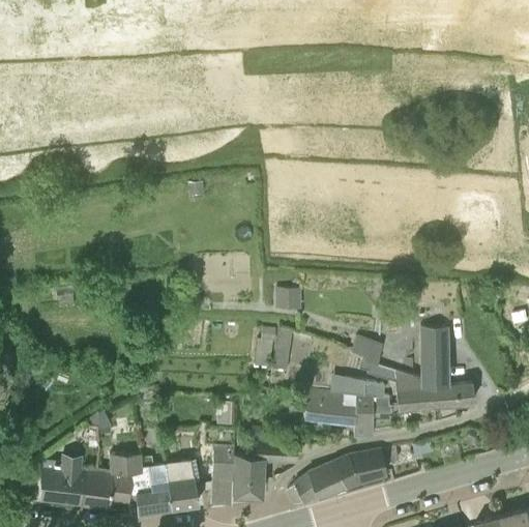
[(205,194),(204,182),(188,184),(189,196),(205,194)]
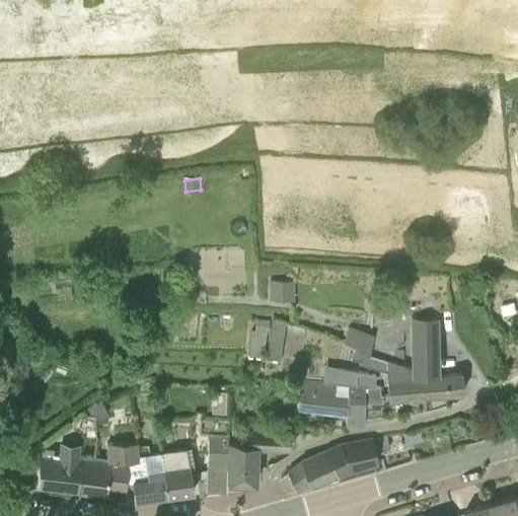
[(54,280),(55,292),(71,290),(70,278),(54,280)]
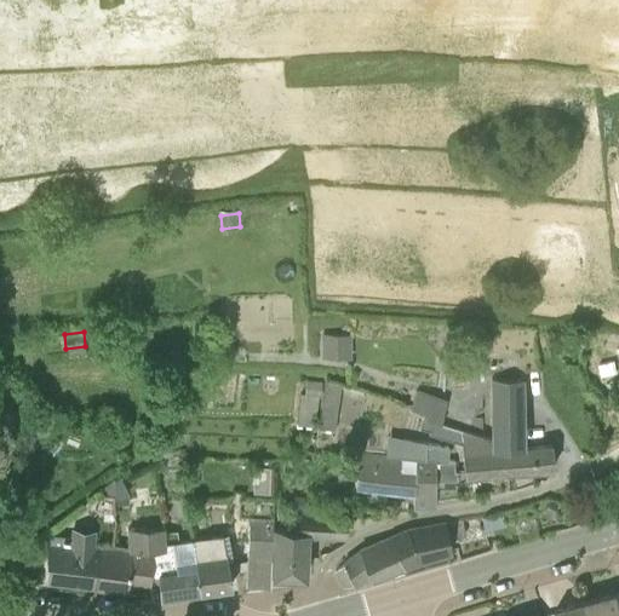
[(322,358),(338,358),(338,337),(322,337),(322,358)]
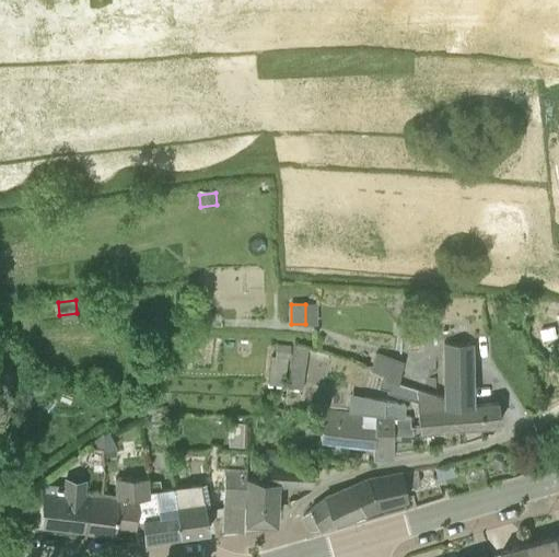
[(473,405),(473,376),(473,347),(443,347),(444,397),(443,397),(443,406),(451,405),(473,405)]
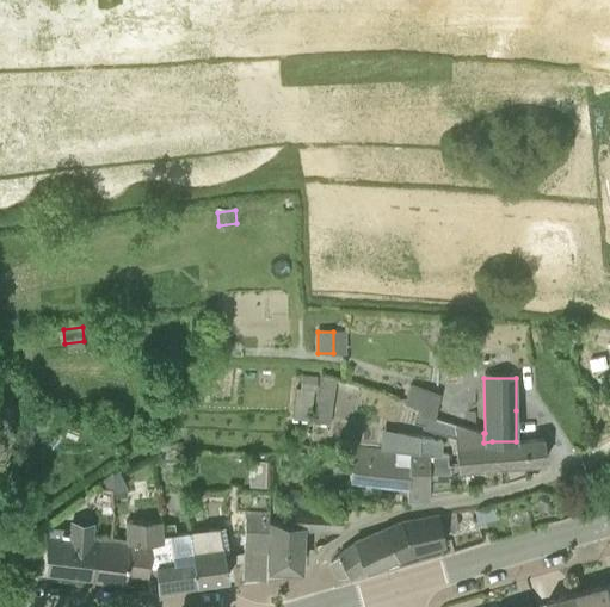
[(318,395),(319,381),(302,379),(302,394),(318,395)]
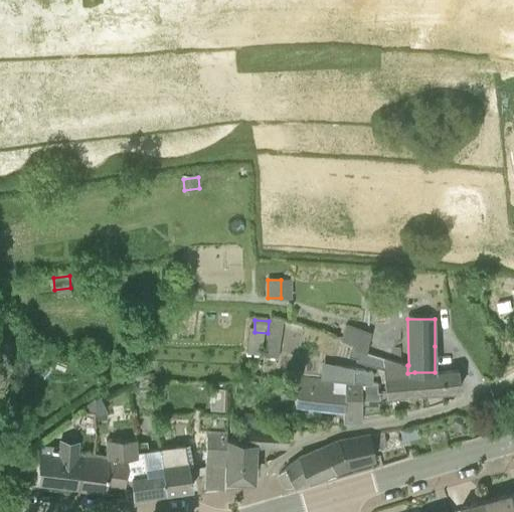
[(342,343),(352,347),(354,348),(353,351),(367,355),(368,351),(372,335),(347,327),(342,341),(342,343)]
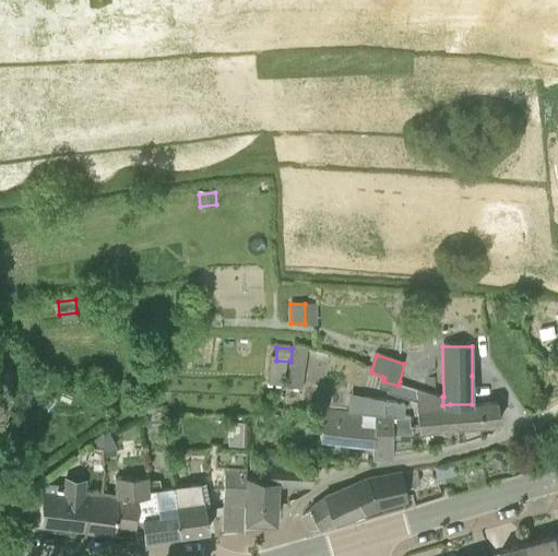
[(27,377),(23,389),(31,391),(35,379),(27,377)]
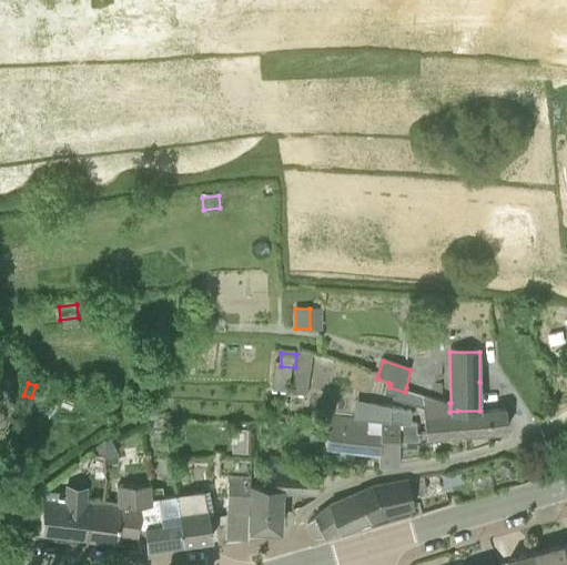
[(415,394),(405,392),(390,387),(391,384),(388,383),(385,396),(395,399),(394,401),(412,406),(424,410),(426,439),(478,434),(477,414),(449,416),(449,412),(449,403),(444,402),(415,394)]
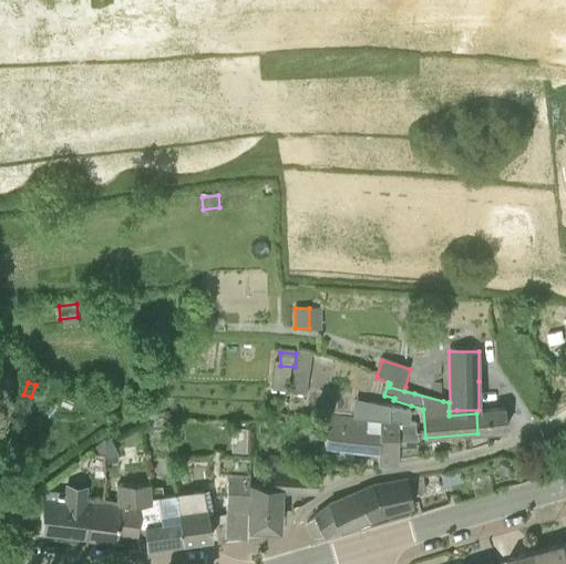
[(366,420),(389,422),(391,408),(368,403),(366,420)]
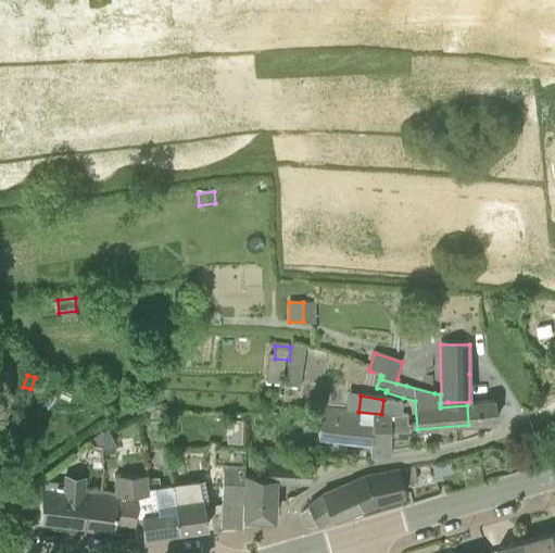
[(391,434),(391,452),(411,450),(411,432),(411,427),(411,414),(402,414),(402,403),(383,400),(381,414),(391,414),(391,416),(391,424),(391,434)]
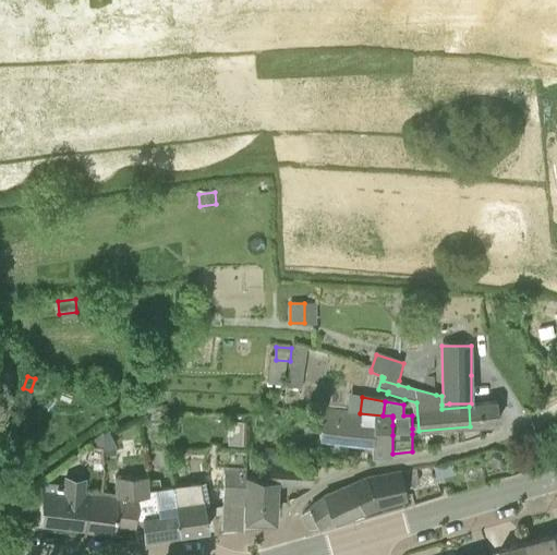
[(498,424),(498,423),(498,405),(476,406),(469,407),(470,426),(498,424)]
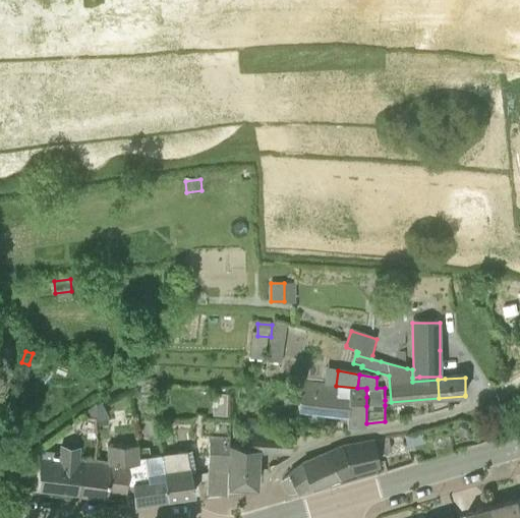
[(366,397),(366,390),(325,386),(302,384),(299,411),(327,414),(348,414),(348,428),(366,428),(366,423),(366,397)]
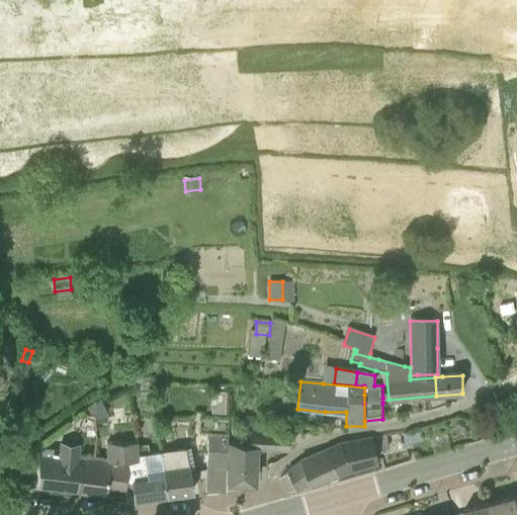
[(96,406),(96,419),(108,415),(102,402),(96,406)]
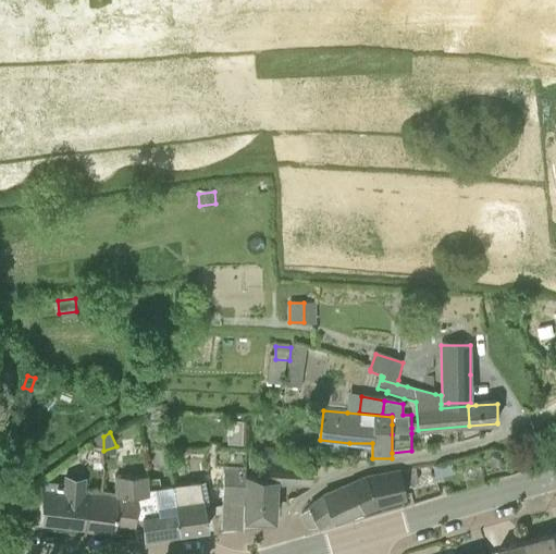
[(284,464),(284,452),(259,451),(258,464),(284,464)]
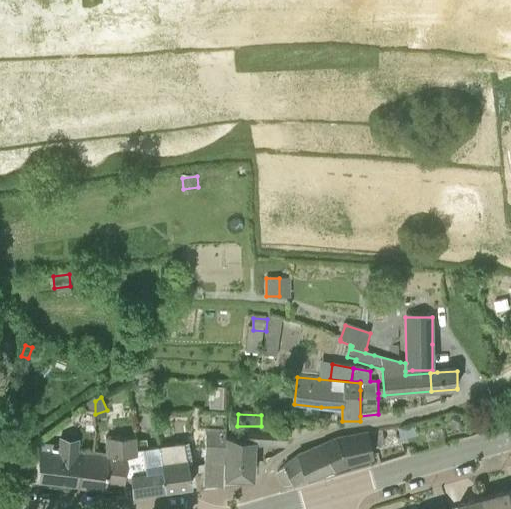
[(454,417),(451,423),(458,427),(461,421),(454,417)]
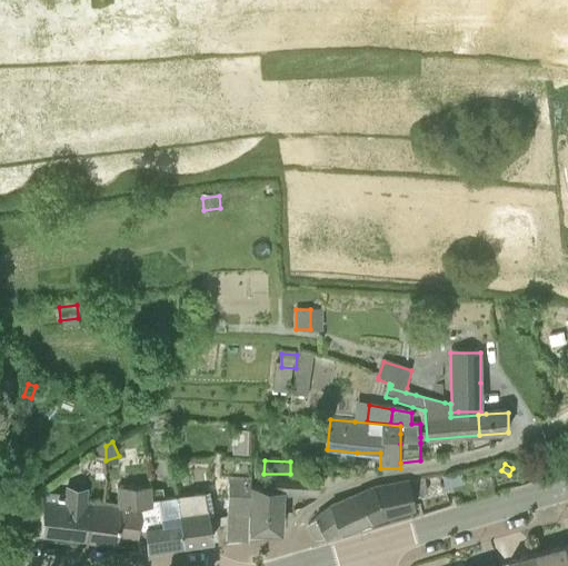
[(318,478),(289,478),(263,476),(262,488),(252,488),(251,532),(281,533),(282,494),(318,495),(318,478)]
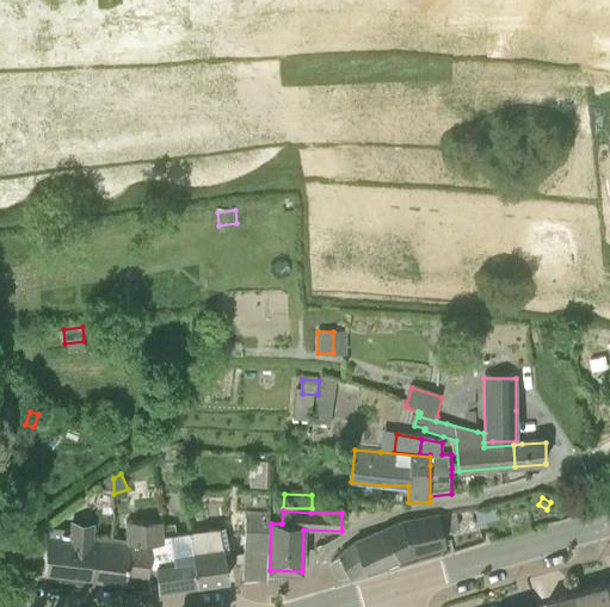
[(247,513),(247,521),(245,552),(269,553),(270,514),(247,513)]
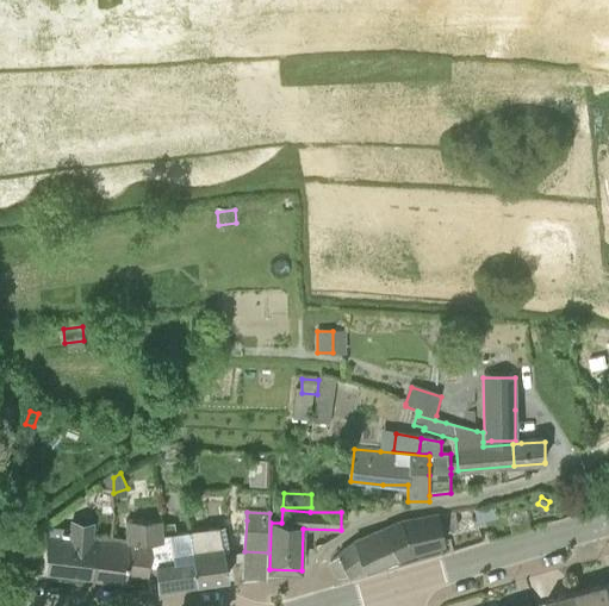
[(439,518),(442,533),(459,531),(455,513),(439,517),(439,518)]
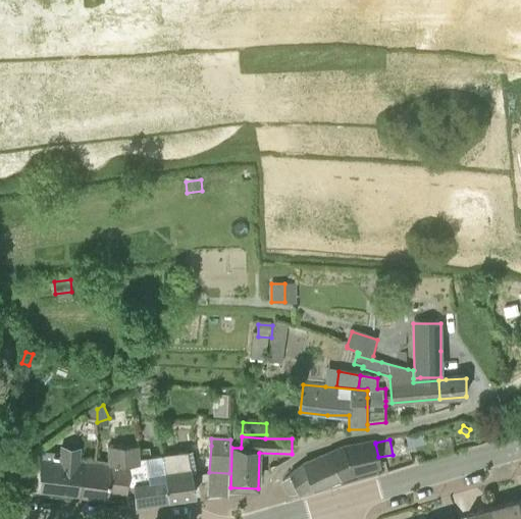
[(329,455),(339,480),(360,472),(380,466),(375,444),(345,449),(329,455)]
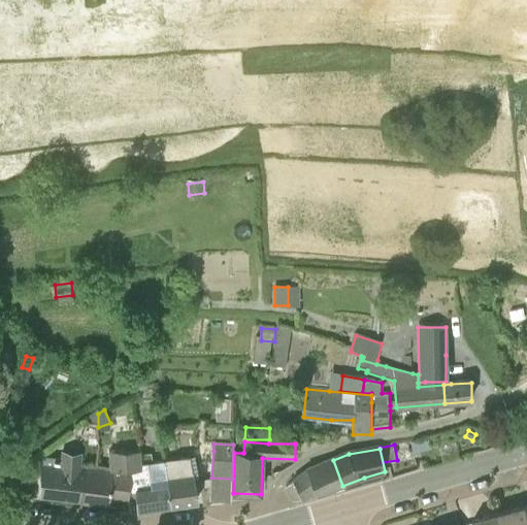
[(83,464),(84,457),(84,456),(62,453),(61,459),(43,458),(39,495),(80,500),(87,469),(96,471),(97,466),(83,464)]
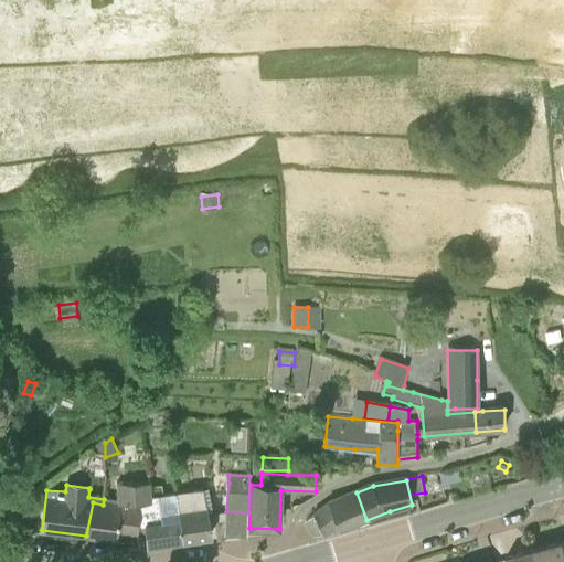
[(137,531),(138,505),(151,504),(151,489),(150,485),(118,485),(117,485),(117,501),(104,499),(103,505),(93,502),(86,536),(117,539),(118,529),(134,531),(136,530),(137,531)]
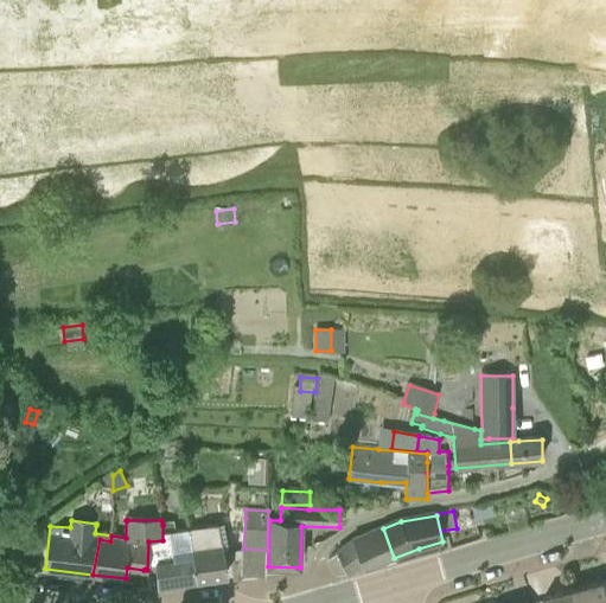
[(174,524),(163,525),(163,540),(148,541),(147,570),(148,570),(155,570),(158,587),(196,581),(192,558),(193,558),(189,530),(176,532),(174,524)]
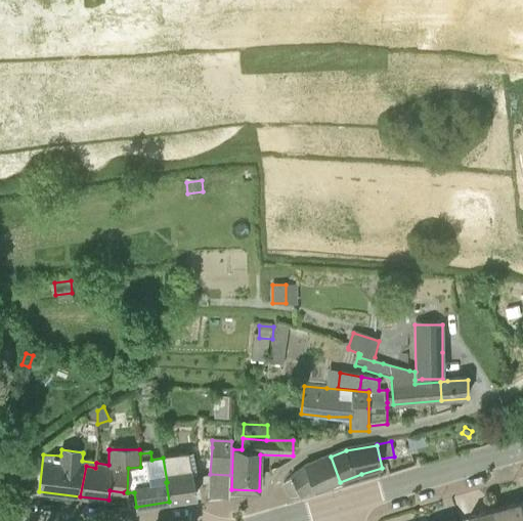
[(197,497),(193,474),(190,454),(163,458),(167,482),(166,482),(169,502),(197,497)]
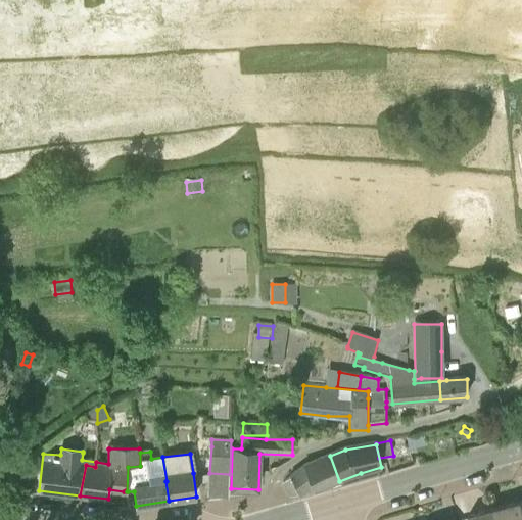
[(309,494),(339,481),(330,456),(304,467),(291,477),(298,495),(299,497),(307,492),(309,494)]
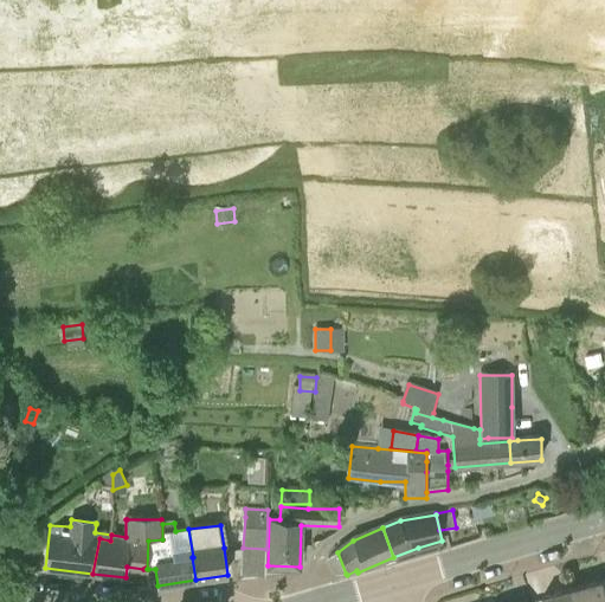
[(338,576),(346,574),(338,552),(338,554),(329,562),(338,576)]
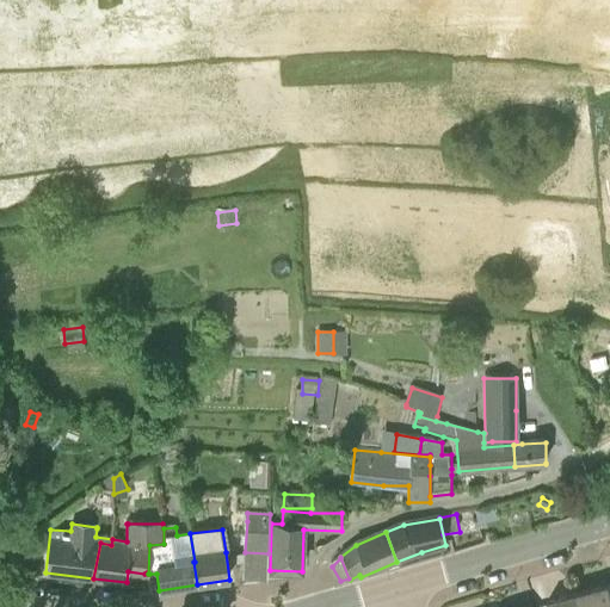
[(609,606),(609,587),(580,595),(583,606),(609,606)]
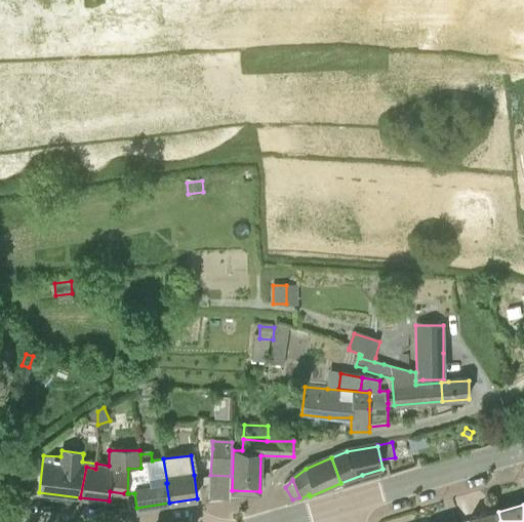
[(500,521),(498,512),(472,519),(472,521),(500,521)]
